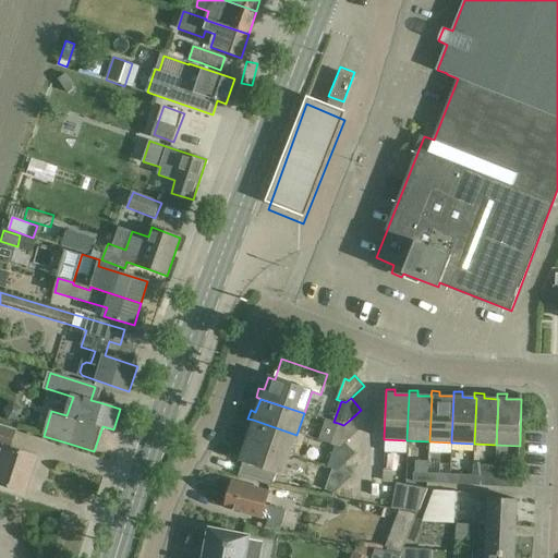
[(13,402),(5,408),(5,416),(13,421),(21,416),(21,407),(13,402)]
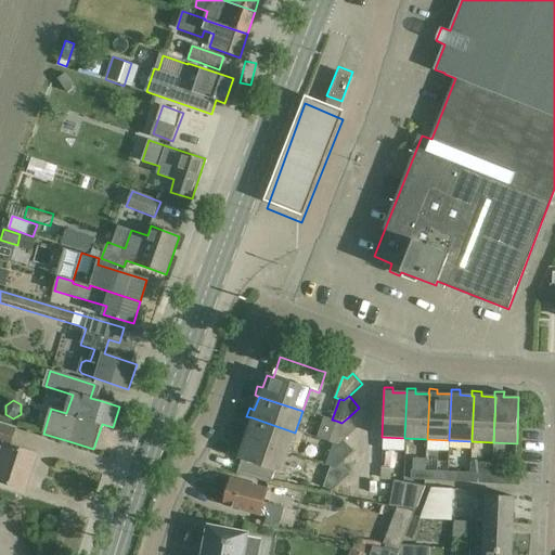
[(240,437),(244,438),(288,453),(295,433),(252,417),(247,430),(242,429),(240,437)]
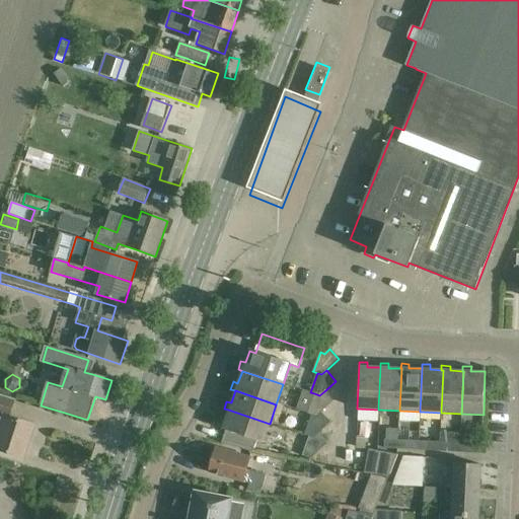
[(319,395),(314,393),(307,414),(311,415),(317,417),(321,413),(334,401),(324,391),(319,395)]
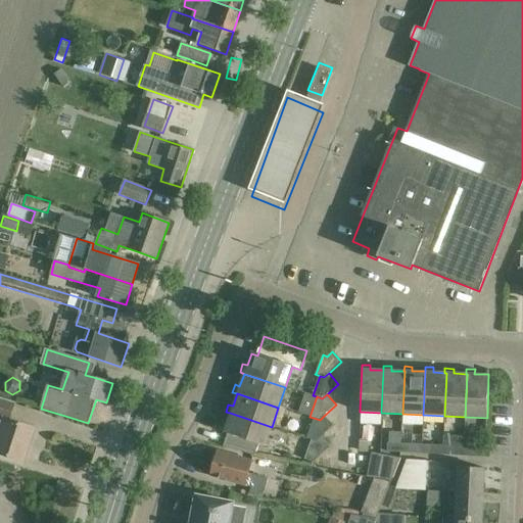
[(0,453),(24,461),(34,428),(10,420),(14,405),(0,398),(0,453)]
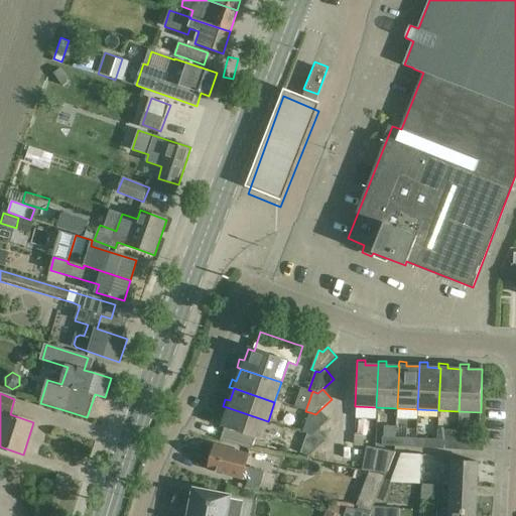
[(268,421),(227,407),(223,419),(219,418),(216,426),(224,429),(220,441),(251,452),(255,439),(261,441),(268,421)]
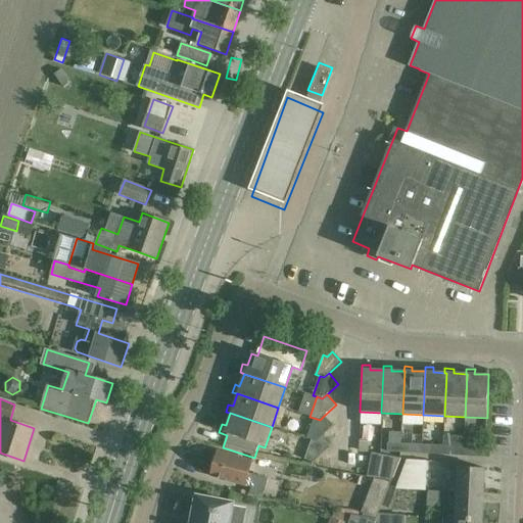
[(320,420),(314,418),(306,437),(311,439),(318,441),(322,438),(334,426),(324,416),(320,420)]
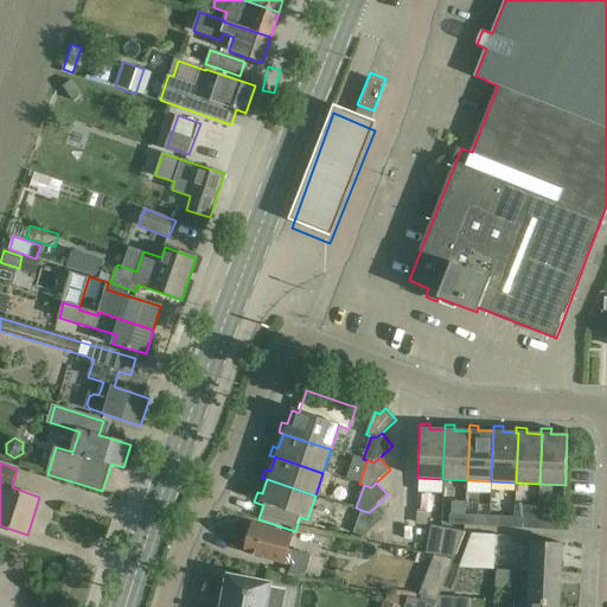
[(500,505),(500,517),(490,516),(489,526),(513,528),(513,517),(513,506),(500,505)]
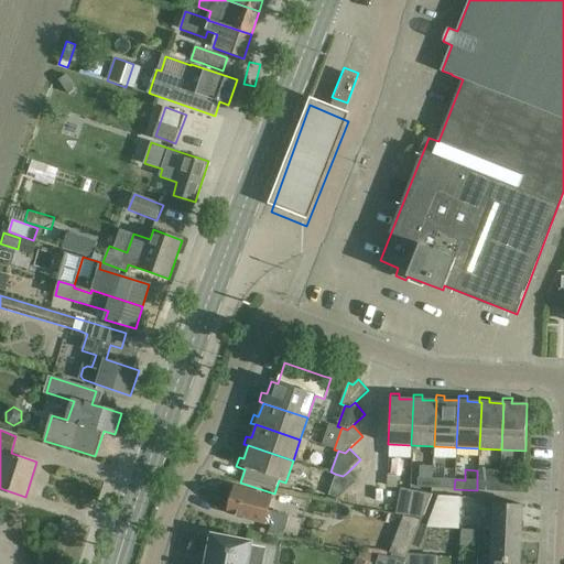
[(327,495),(328,495),(339,498),(356,483),(347,473),(343,476),(335,474),(327,495)]
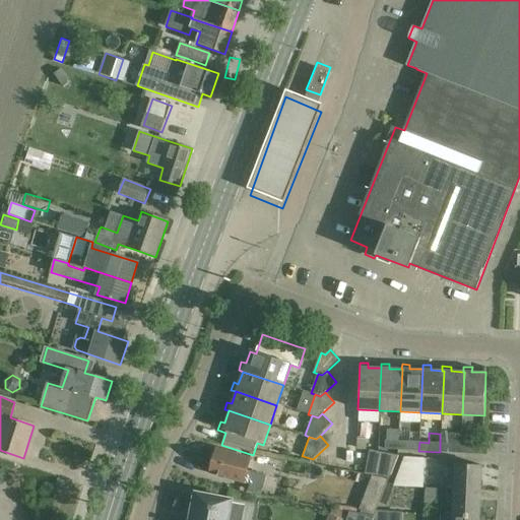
[(398,450),(398,441),(385,441),(384,449),(398,450)]
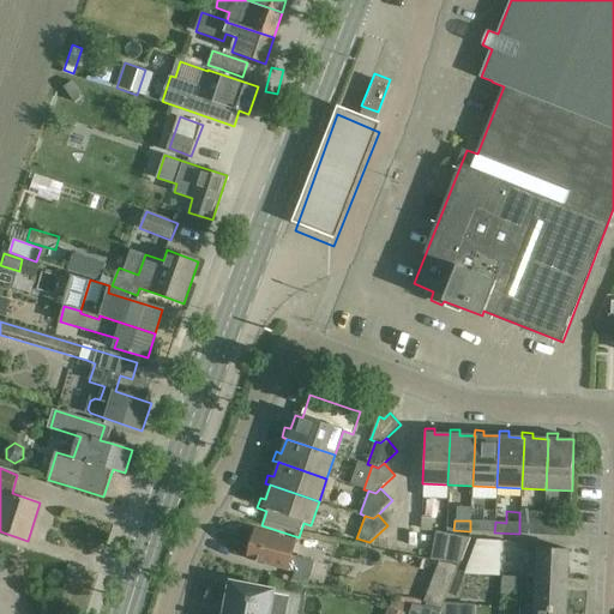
[(470,521),(470,531),(494,533),(495,522),(470,521)]
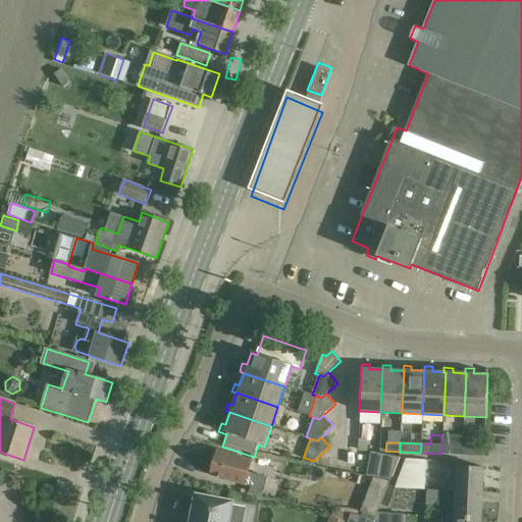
[(462,455),(462,446),(441,445),(441,454),(462,455)]
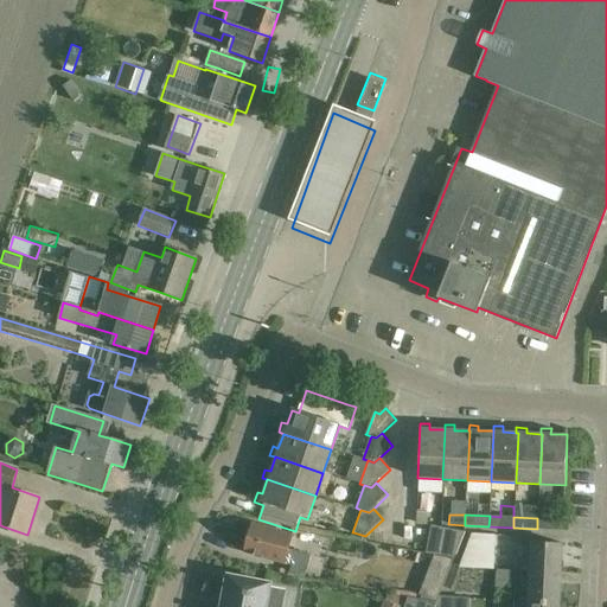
[(561,519),(537,518),(537,529),(561,530),(561,519)]
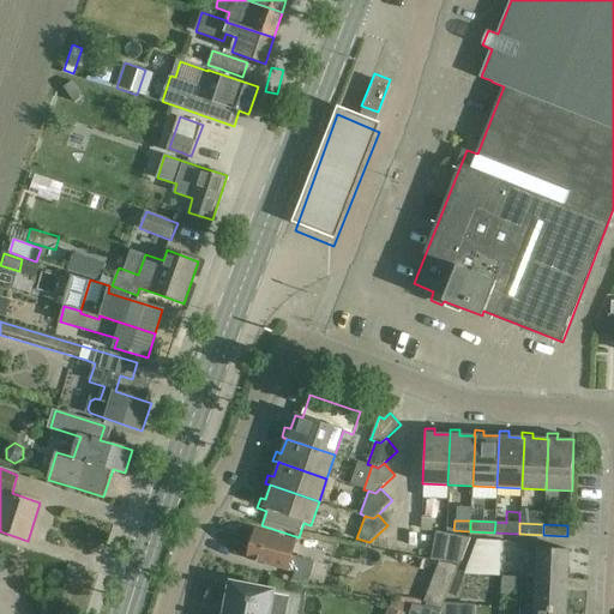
[(247,560),(270,567),(286,571),(287,569),(311,576),(314,561),(290,555),(294,541),(256,530),(247,560)]
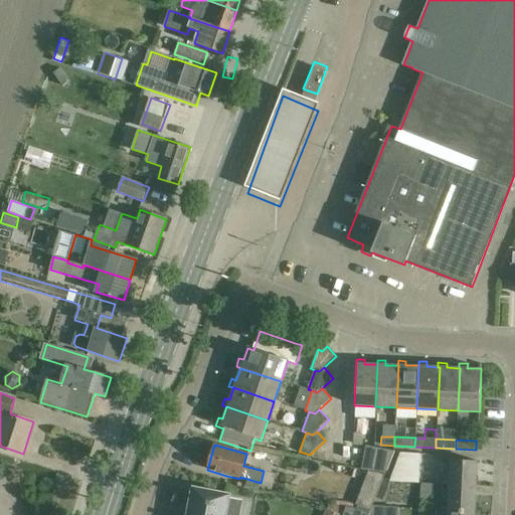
[(365,447),(363,459),(385,463),(385,450),(365,447)]
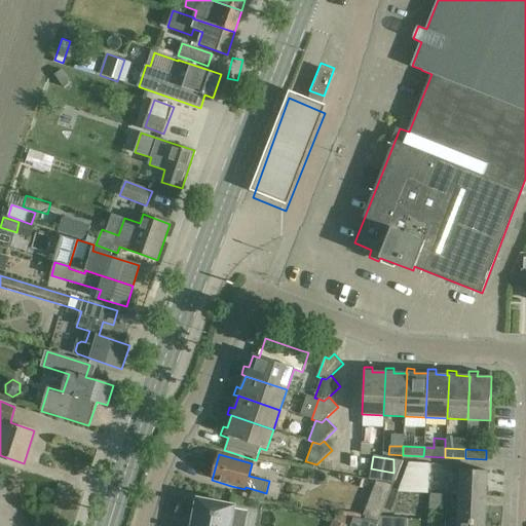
[(403,461),(395,460),(393,459),(393,473),(393,484),(403,461)]
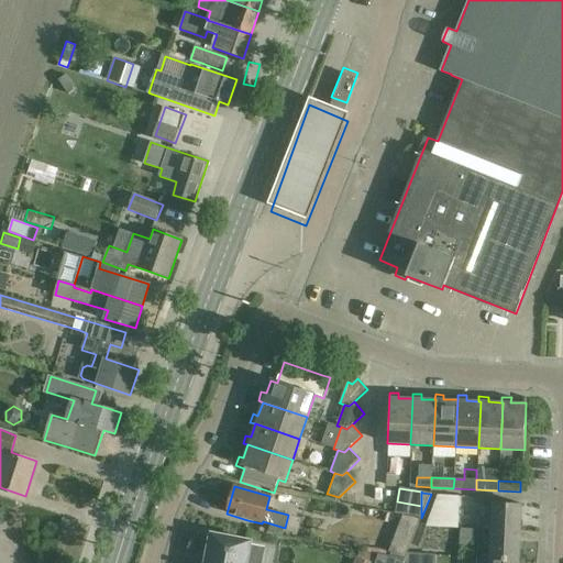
[(459,528),(460,497),(438,495),(427,526),(459,528)]
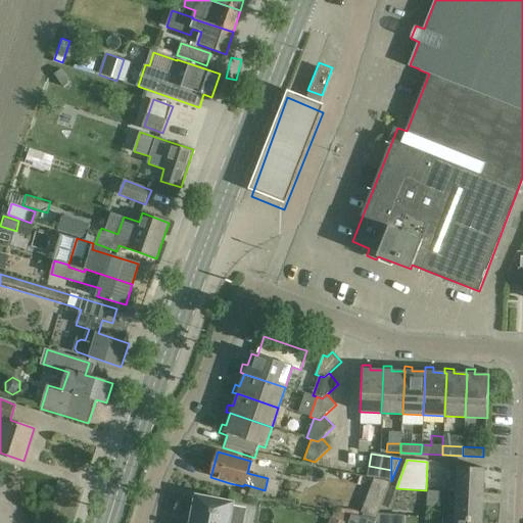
[(367,477),(375,478),(375,479),(391,481),(391,470),(369,466),(367,477)]
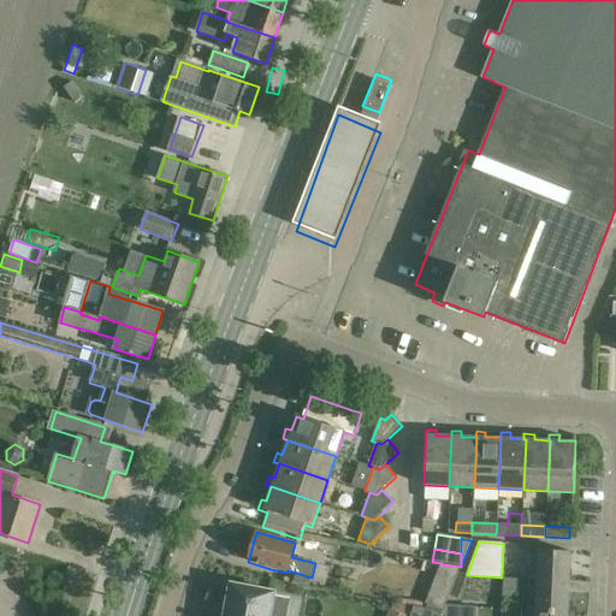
[(535,582),(567,585),(568,554),(537,552),(535,582)]
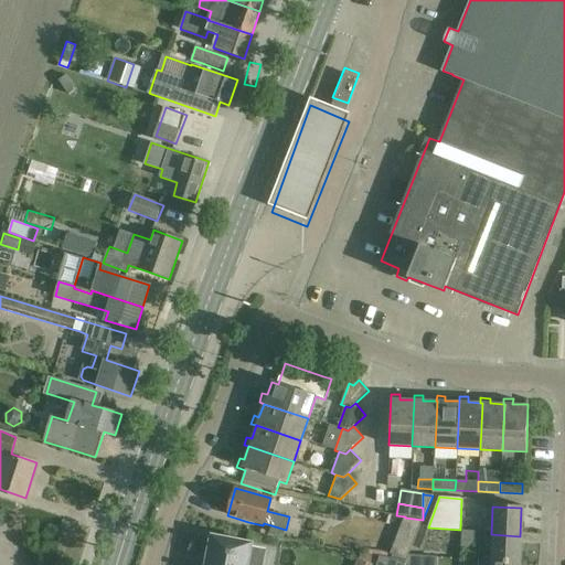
[(408,557),(409,555),(423,520),(405,518),(391,554),(393,555),(393,558),(407,561),(408,557)]
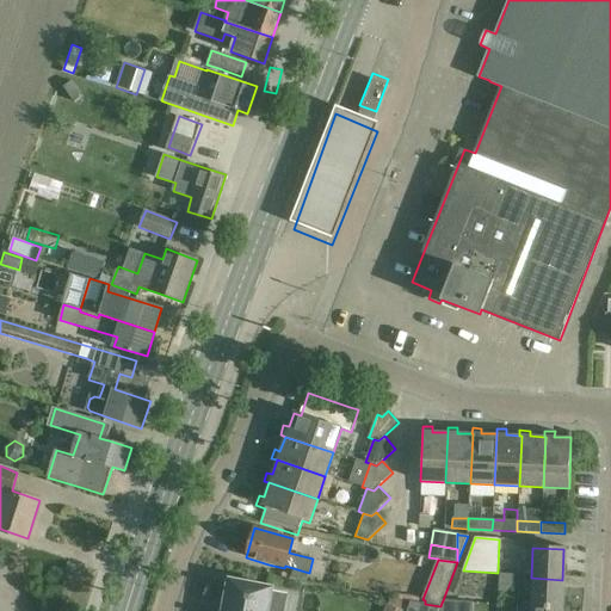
[(499,605),(513,606),(516,574),(500,573),(499,605)]
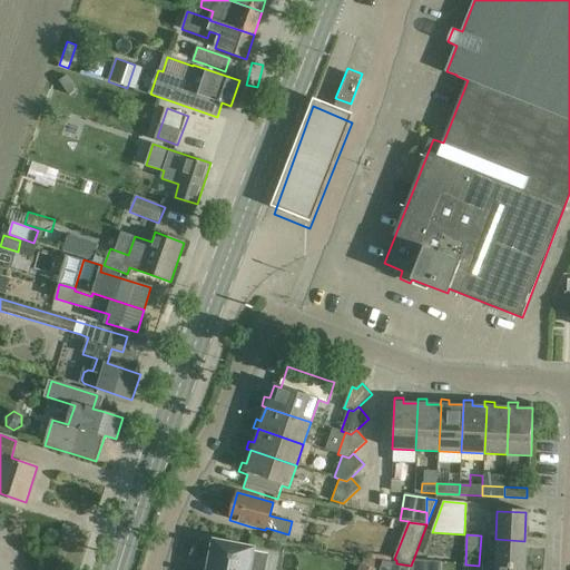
[(494,567),(523,568),(524,541),(495,539),(494,566),(494,567)]
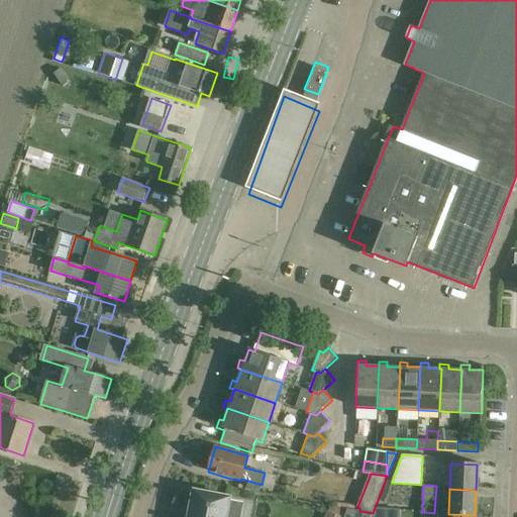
[(223,498),(188,491),(182,516),(232,516),(235,504),(222,502),(223,498)]
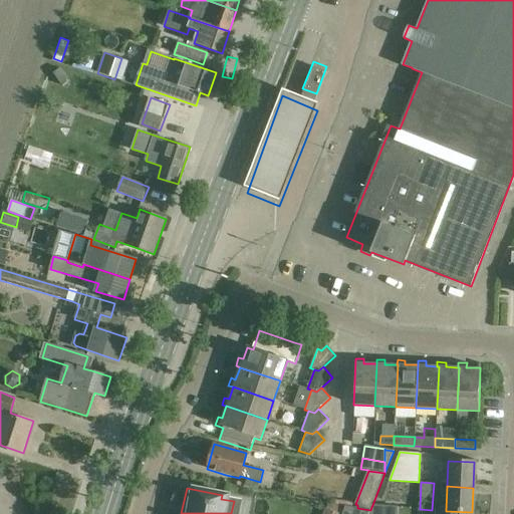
[(372,505),(371,507),(370,510),(369,513),(384,513),(386,506),(372,505)]
